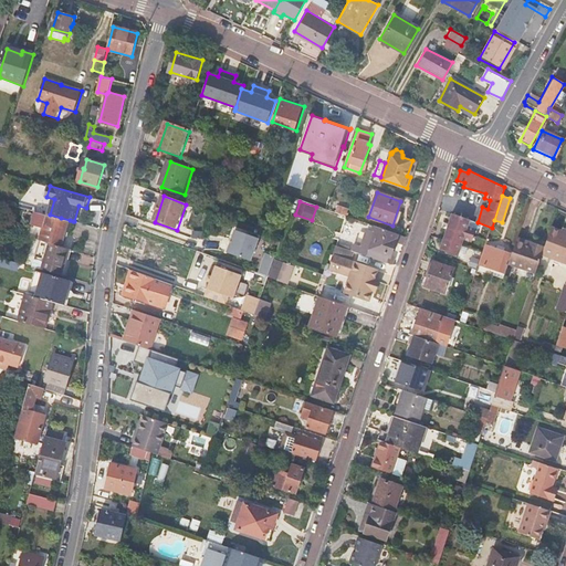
[(43,226),(39,241),(50,243),(62,248),(70,220),(61,218),(50,215),(46,213),(38,211),(34,223),(43,226)]
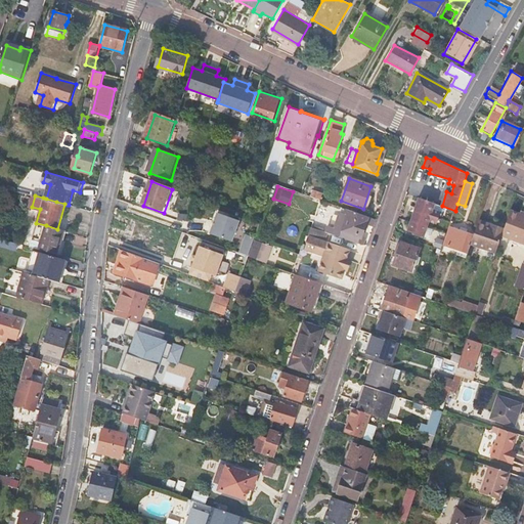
[(416,207),(413,213),(410,222),(409,231),(425,236),(429,222),(436,224),(440,212),(434,210),(435,204),(419,198),(416,207)]
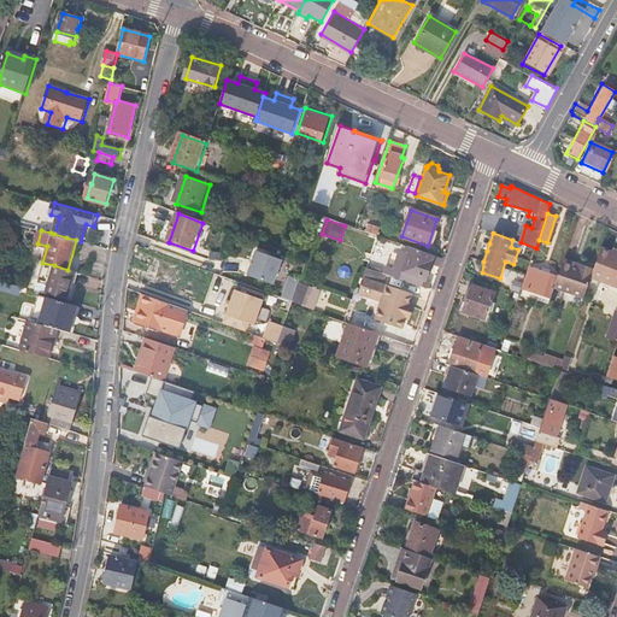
[(80,241),(76,240),(68,270),(71,270),(80,241)]
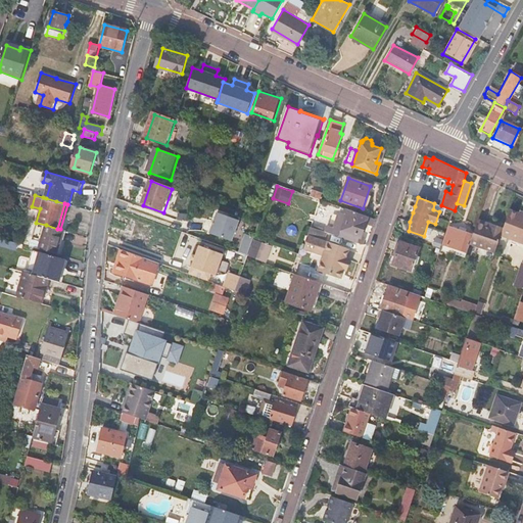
[(365,225),(371,227),(374,219),(348,210),(346,217),(344,216),(339,230),(326,225),(324,232),(362,245),(364,238),(361,237),(363,230),(361,230),(362,224),(365,225)]
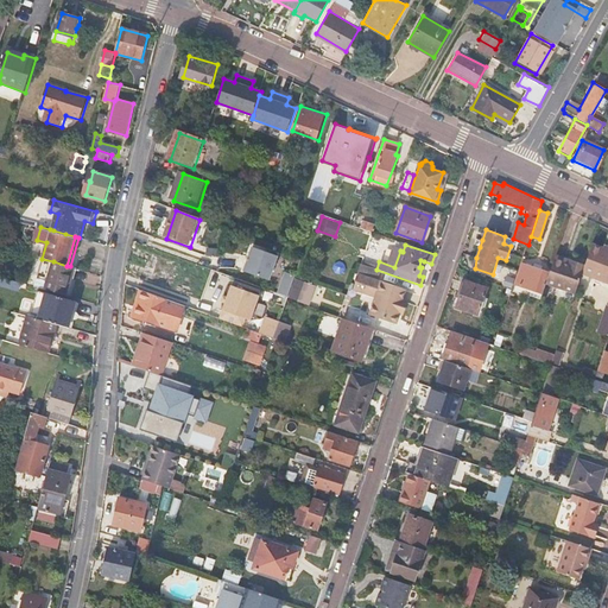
[(607,252),(602,251),(591,247),(584,267),(582,276),(593,279),(607,284),(607,252)]
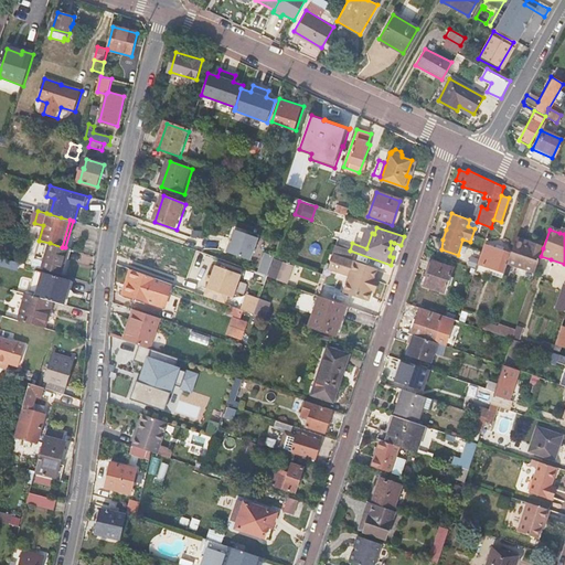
[(235,231),(226,253),(249,262),(258,238),(235,231)]
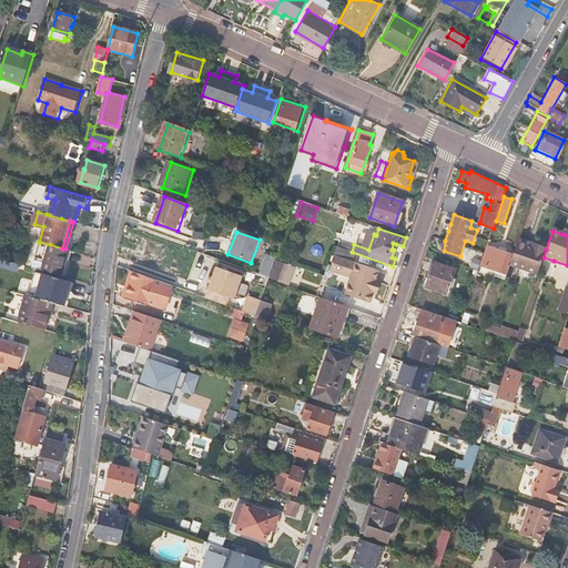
[(39,242),(32,269),(42,271),(50,244),(39,242)]
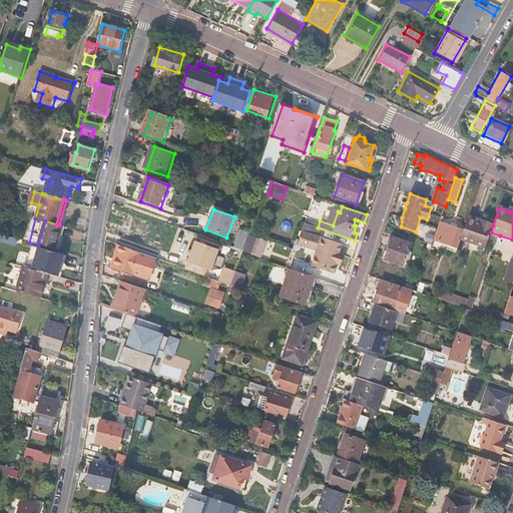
[(55,249),(62,225),(59,224),(56,224),(45,220),(38,244),(55,249)]
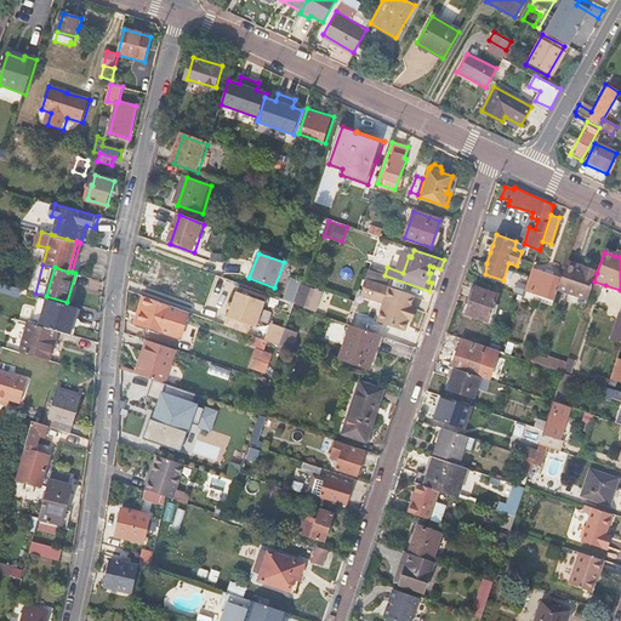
[(534,267),(525,289),(556,300),(558,291),(563,278),(534,267)]
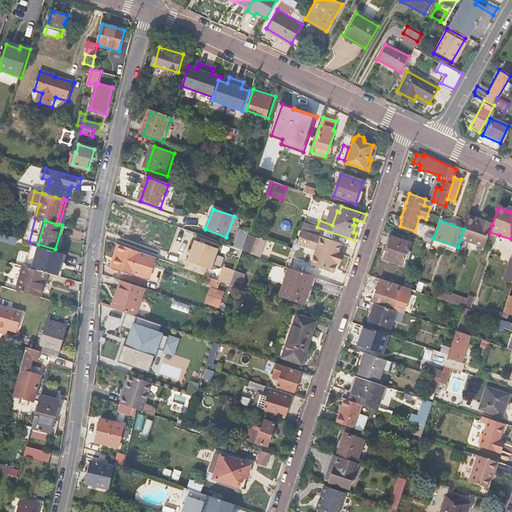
[(484,248),(487,239),(490,232),(492,225),(482,221),(480,224),(467,220),(464,229),(460,240),(484,248)]
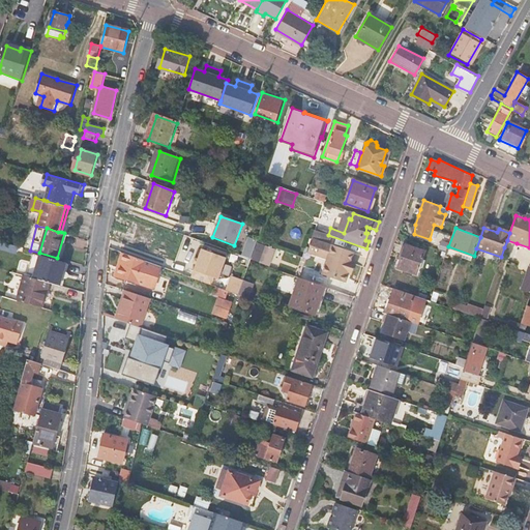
[(60,259),(67,234),(64,233),(57,258),(60,259)]
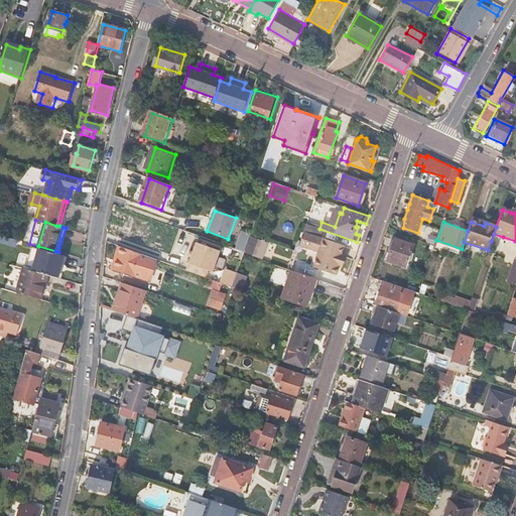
[(342,245),(304,232),(300,245),(307,247),(319,251),(317,257),(314,266),(339,273),(344,256),(343,255),(339,254),(342,245)]
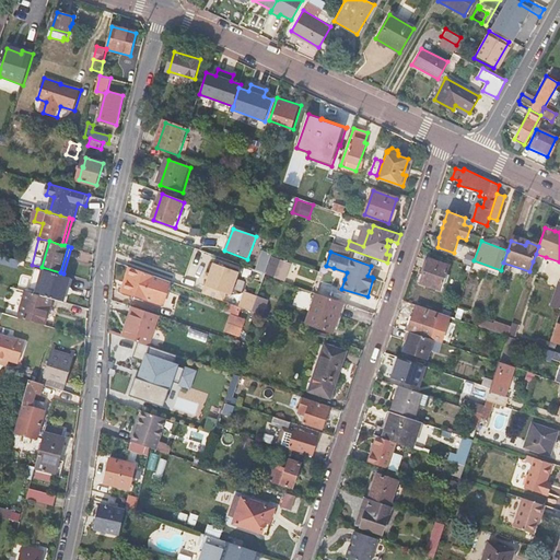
[(559,261),(546,257),(545,260),(559,266),(559,261)]
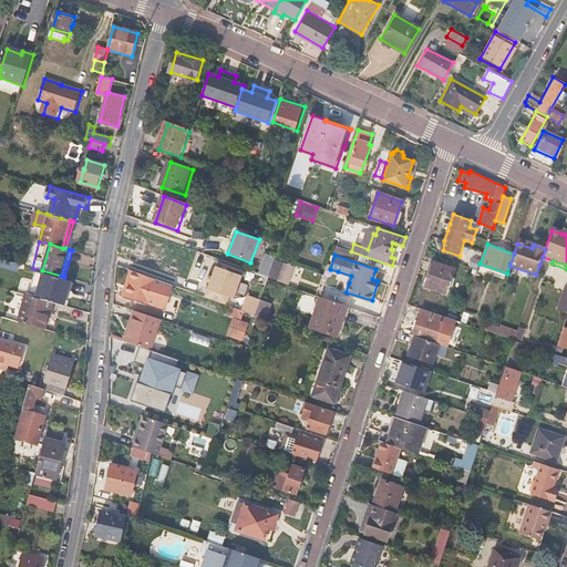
[(447,292),(455,268),(434,261),(426,286),(447,292)]
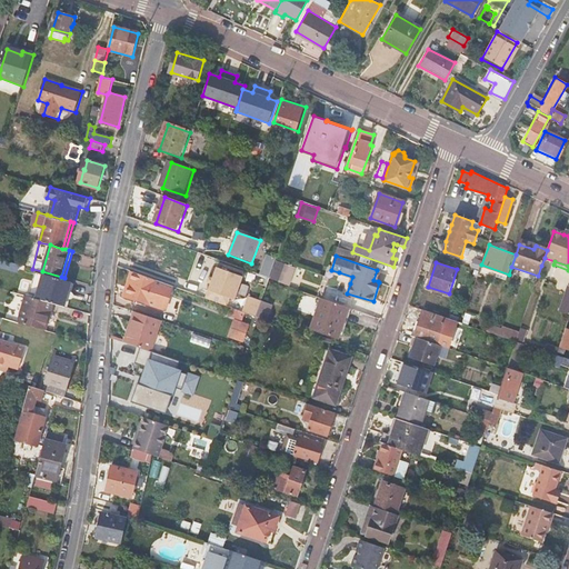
[(287,267),(280,286),(293,290),(299,271),(287,267)]
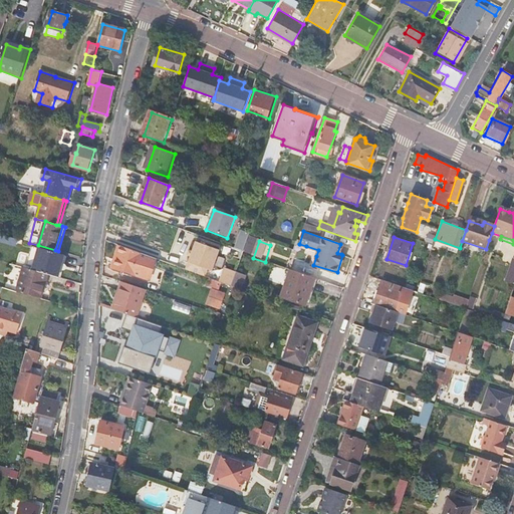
[(210,279),(219,251),(196,243),(186,271),(210,279)]
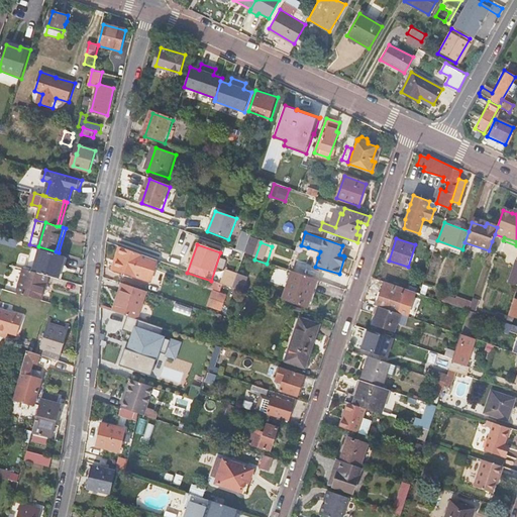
[(320,251),(308,247),(307,253),(318,257),(320,251)]
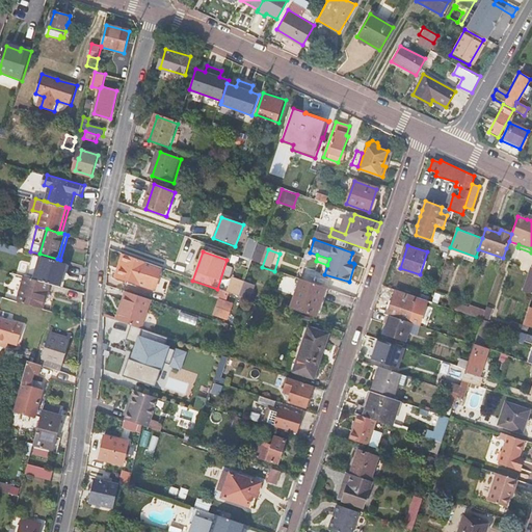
[(19,302),(44,310),(51,285),(59,287),(65,265),(41,258),(34,281),(26,278),(19,302)]
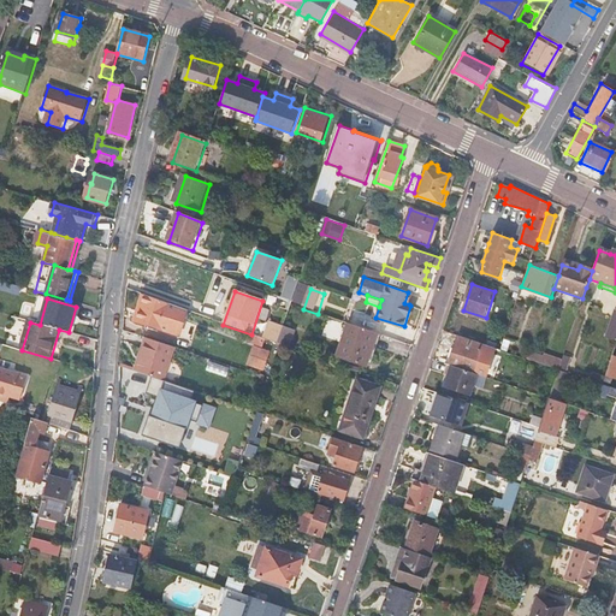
[(179,337),(189,313),(148,298),(140,323),(179,337)]
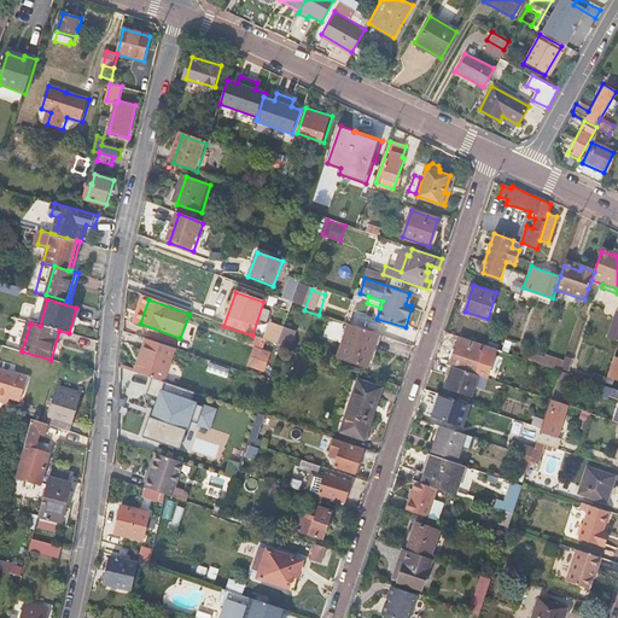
[(284,328),(270,322),(263,340),(278,345),(284,328)]
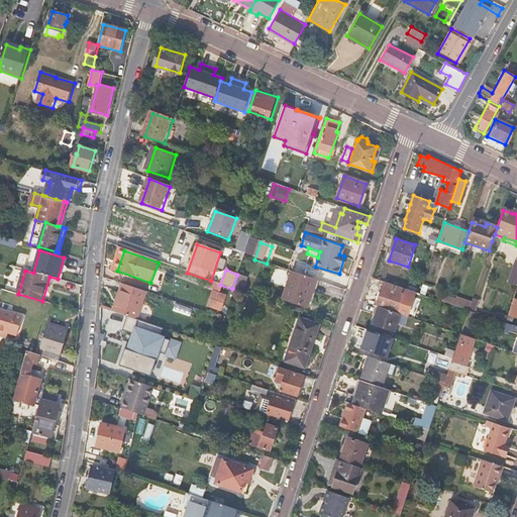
[(312,310),(321,283),(297,274),(288,301),(312,310)]
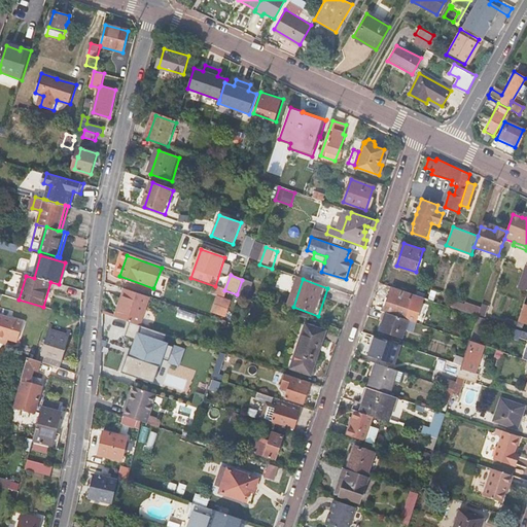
[(421,296),(393,287),(384,312),(405,319),(408,309),(415,312),(421,296)]
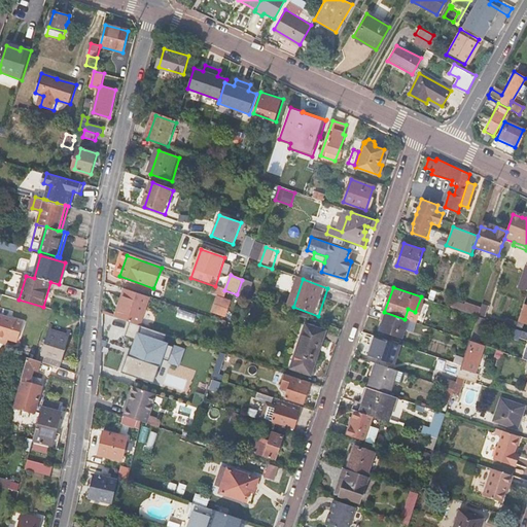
[(150,297),(127,289),(121,307),(127,309),(123,320),(132,323),(141,326),(150,297)]
